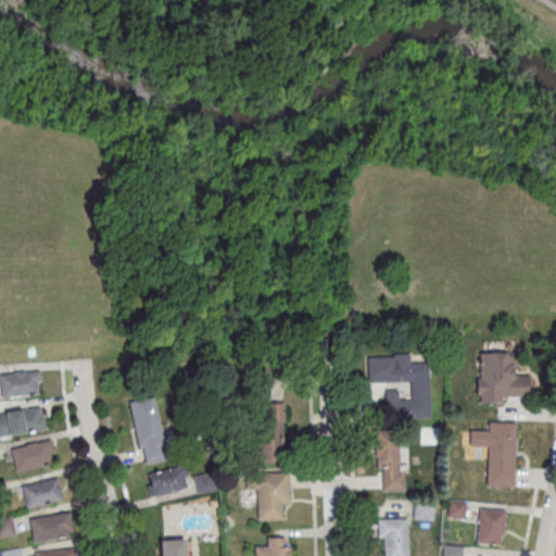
[(528,399),(528,375),(512,375),(512,352),(476,351),(476,399),(528,399)]
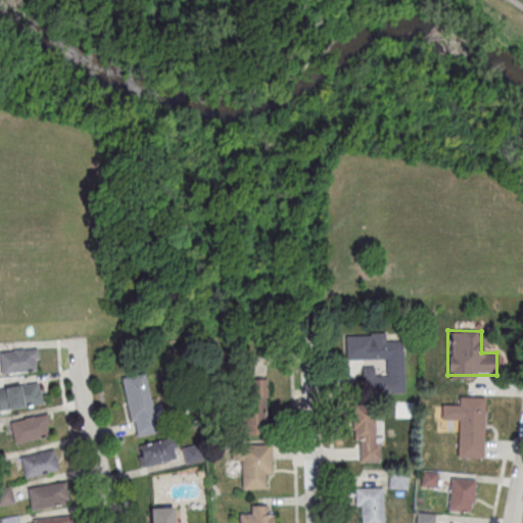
[(405,393),(403,334),(345,334),(345,360),(385,359),(385,375),(376,375),(376,367),(361,367),(362,393),(405,393)]
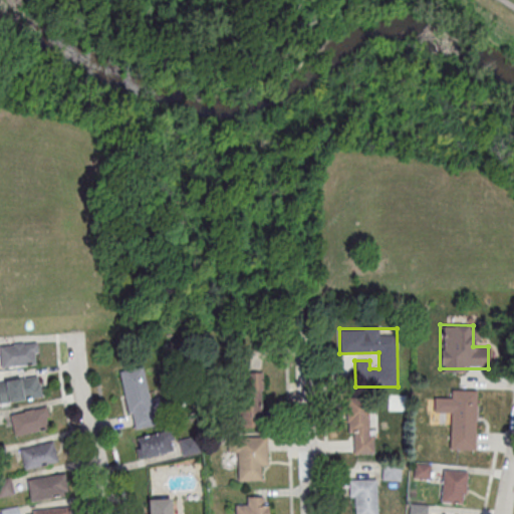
[(38,364),(36,341),(0,344),(0,367),(38,364)]
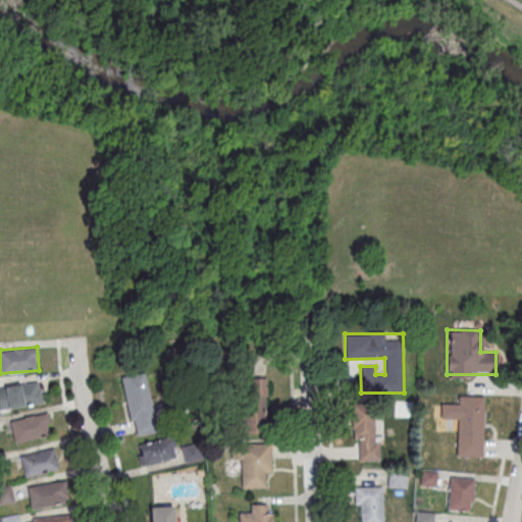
[(122,376),(133,435),(156,431),(146,372),(122,376)]
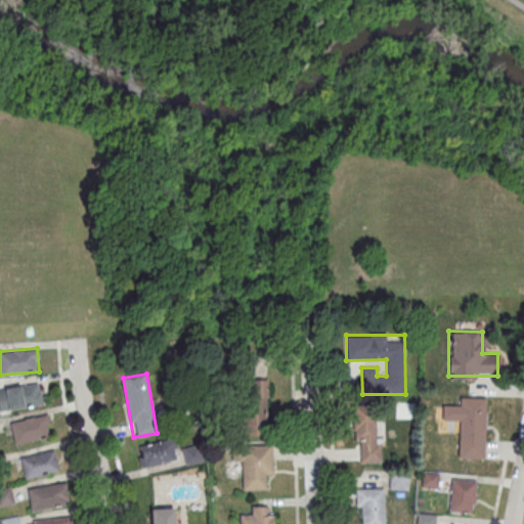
[(244,434),(267,434),(267,379),(244,379),(244,434)]
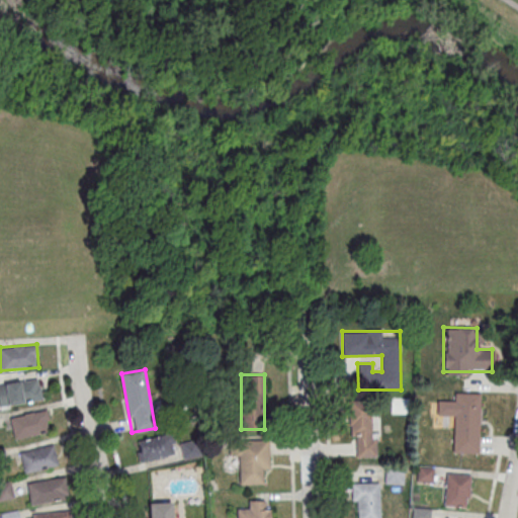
[(0,406),(41,400),(38,378),(0,383),(0,406)]
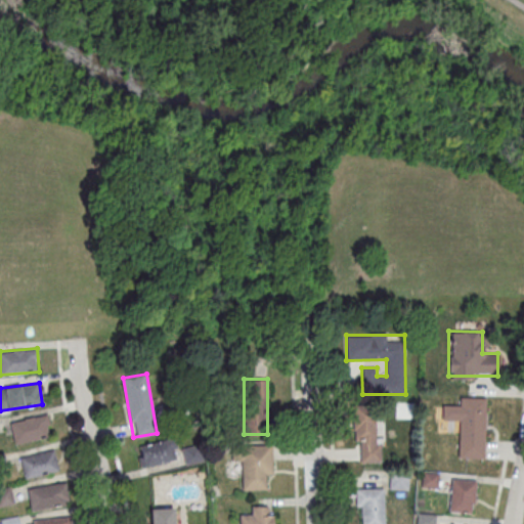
[(485,457),(486,397),(460,396),(460,405),(442,405),(442,421),(459,421),(457,457),(485,457)]
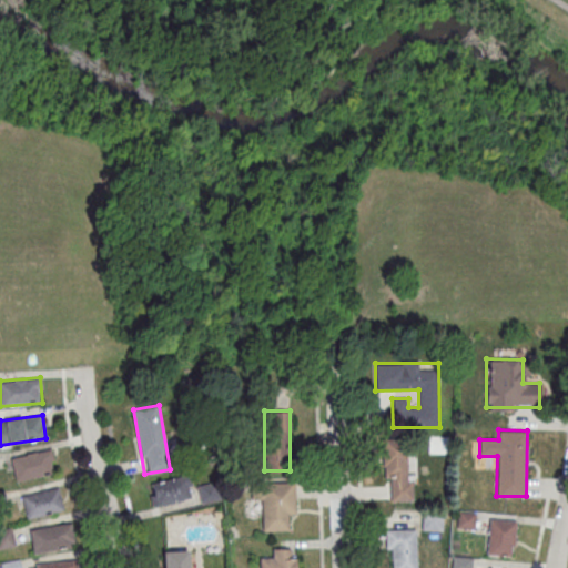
[(411,501),(411,446),(383,446),(383,478),(388,478),(388,501),(411,501)]
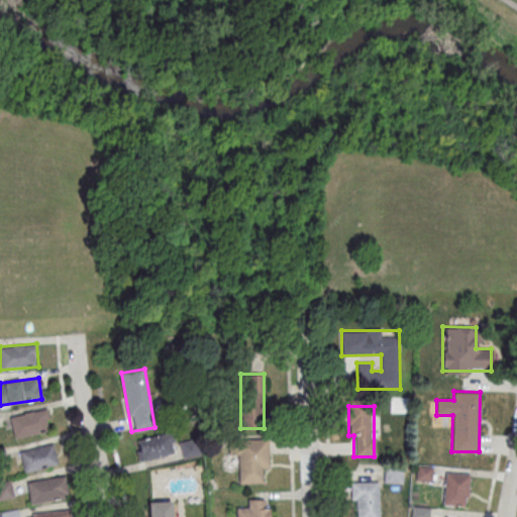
[(14,437),(49,430),(45,408),(10,416),(14,437)]
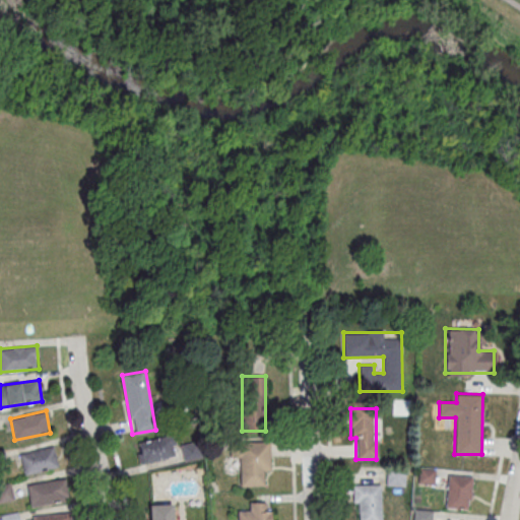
[(175,456),(171,435),(135,443),(139,464),(175,456)]
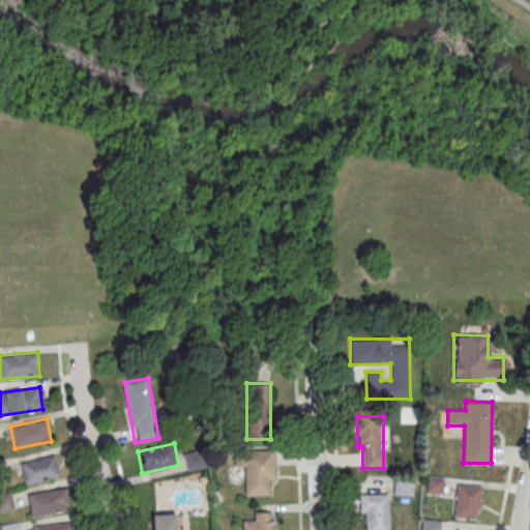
[(245,495),(266,496),(266,483),(275,483),(275,449),(234,449),(234,468),(245,468),(245,495)]
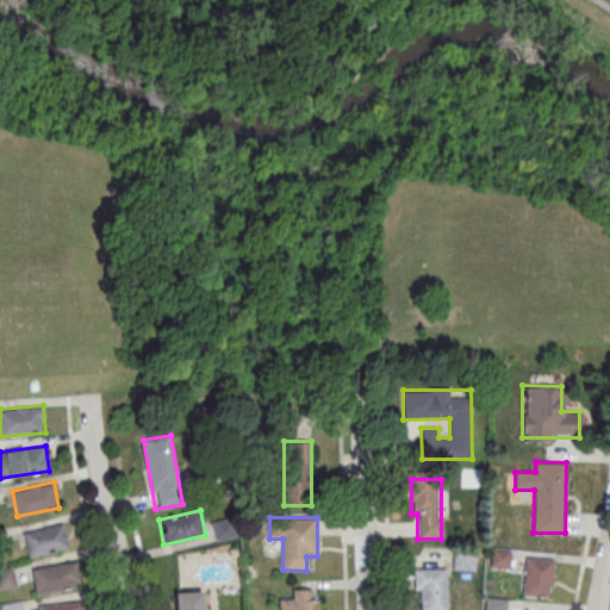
[(68,549),(63,524),(23,530),(27,556),(68,549)]
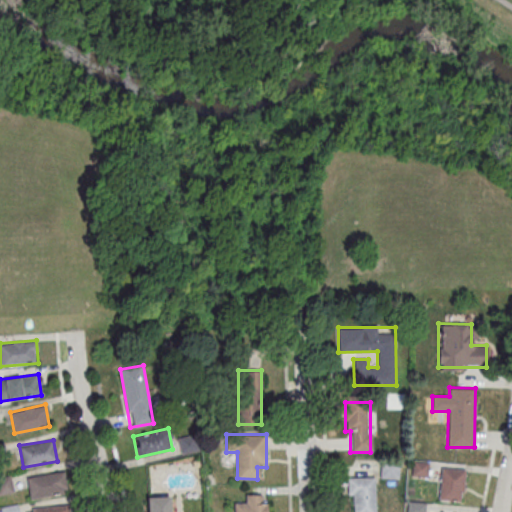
[(428,476),(429,462),(413,461),(412,475),(428,476)]
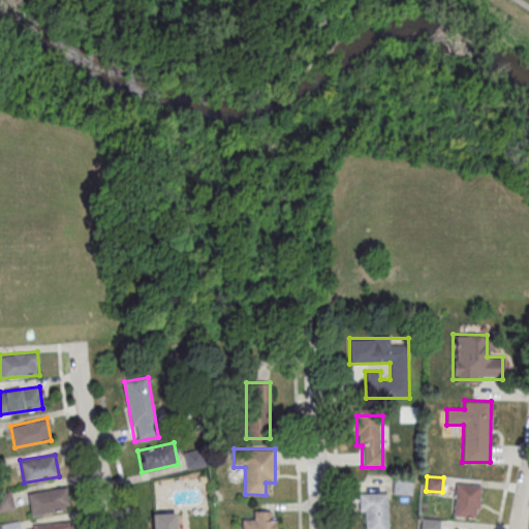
[(412,494),(412,478),(393,478),(393,494),(412,494)]
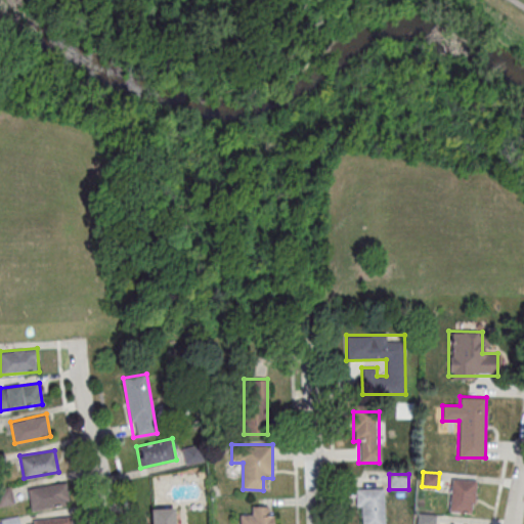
[(472,514),(476,481),(451,478),(448,511),(472,514)]
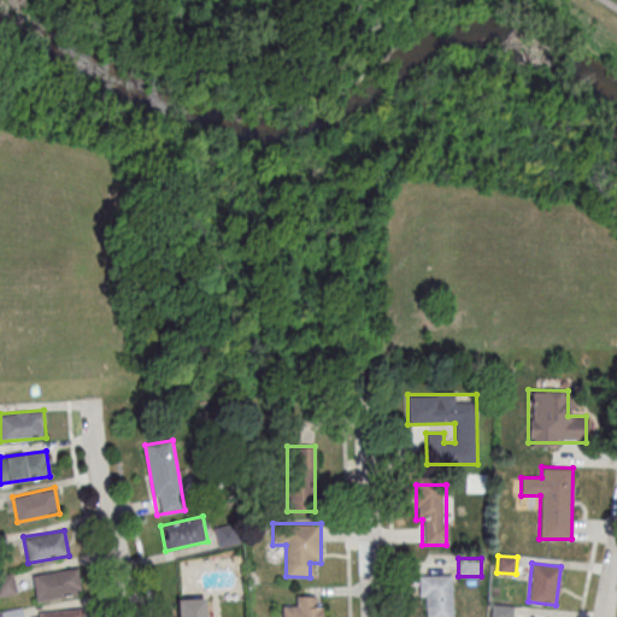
[(31,575),(36,601),(80,593),(76,568),(31,575)]
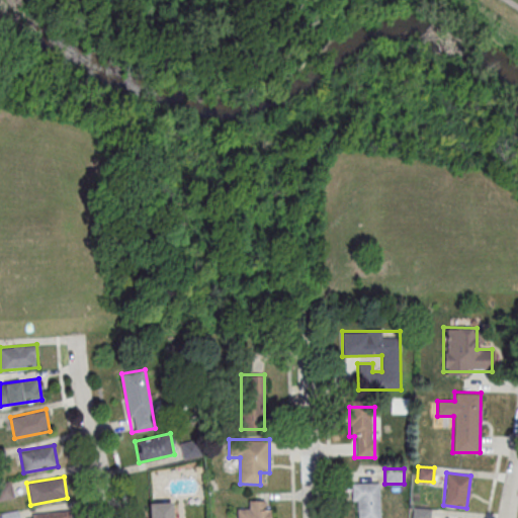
[(0,499),(12,498),(10,483),(0,483),(0,499)]
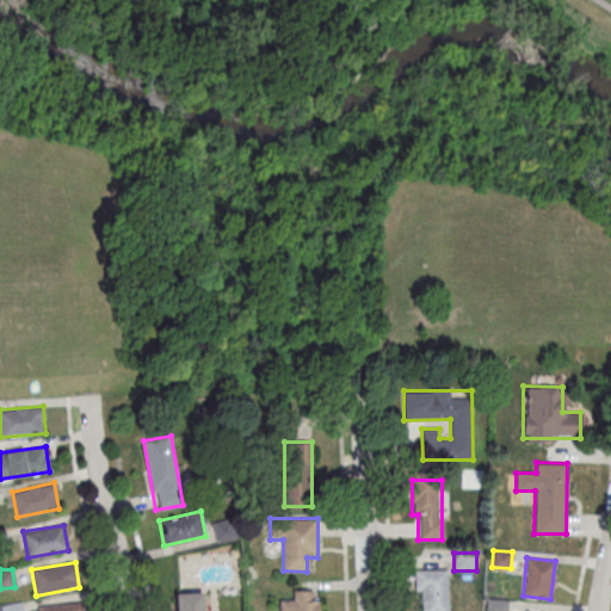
[(446,610),(448,569),(415,569),(415,610),(446,610)]
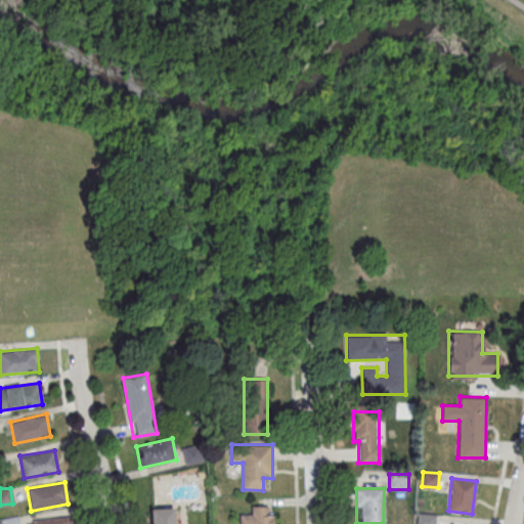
[(272,523),(273,506),(251,506),(251,516),(239,516),(238,523),(272,523)]
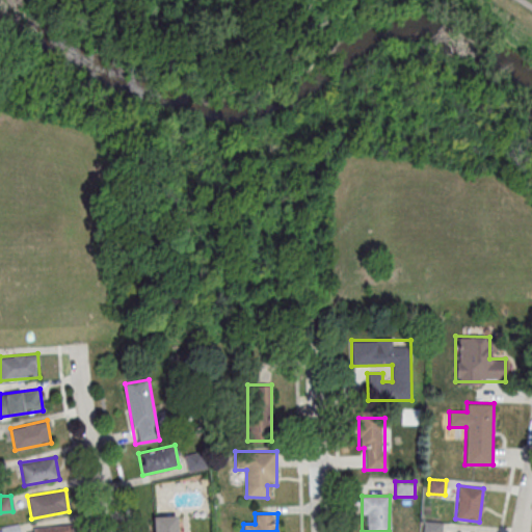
[(177,531),(177,515),(153,516),(153,531),(177,531)]
